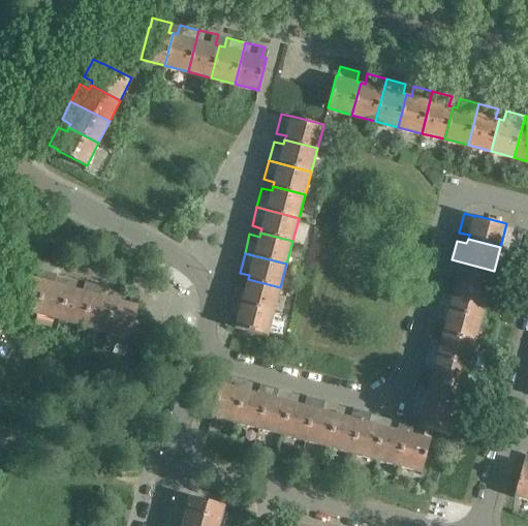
[(488,294),(494,271),(452,259),(446,279),(457,281),(456,285),(488,294)]
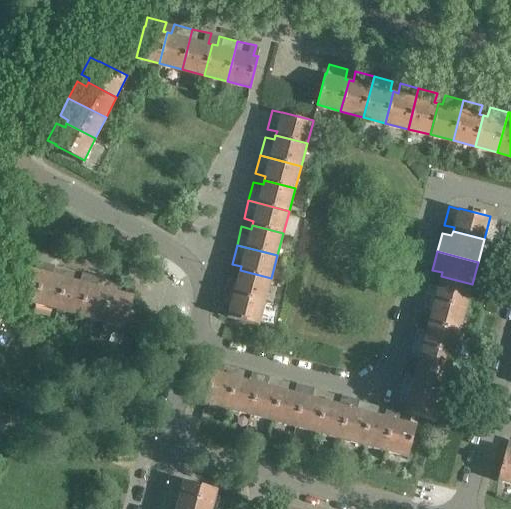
[(36,302),(44,271),(40,270),(43,261),(24,256),(22,265),(21,265),(12,296),(36,302)]
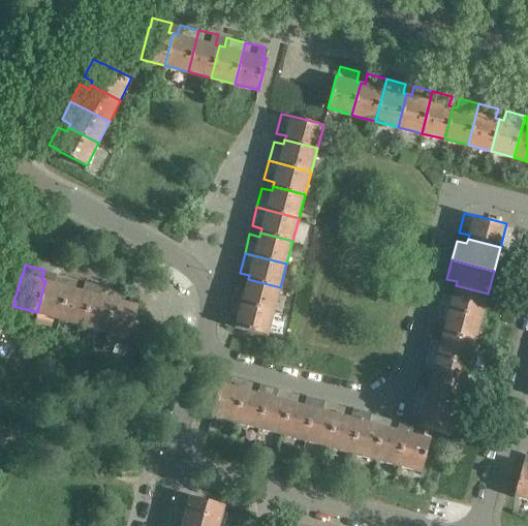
[(61,318),(71,277),(53,272),(50,281),(45,280),(37,312),(61,318)]
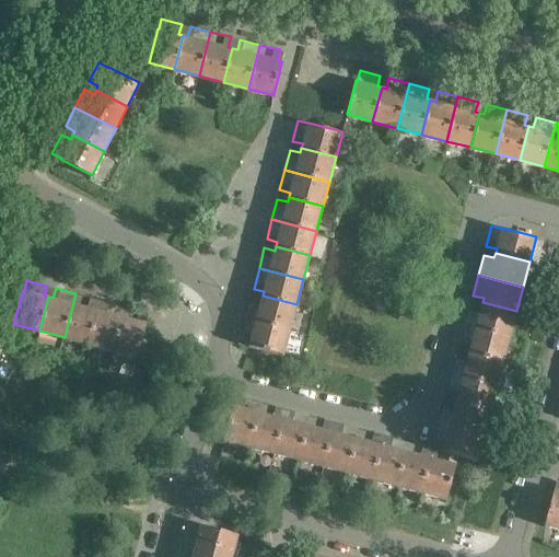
[(89,344),(97,310),(93,309),(96,299),(76,293),(65,337),(89,344)]
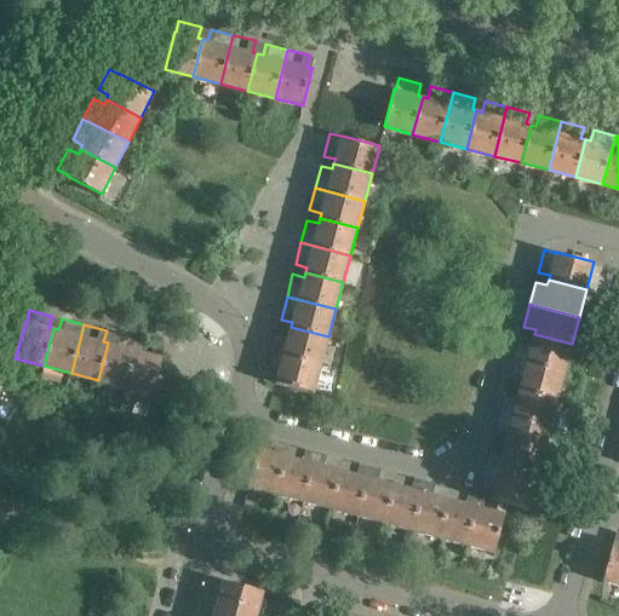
[(321,363),(328,337),(291,327),(290,332),(278,329),(273,351),(321,363)]
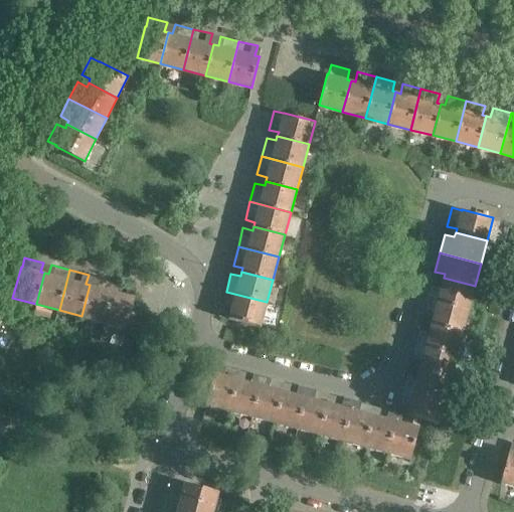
[(104,322),(115,281),(97,277),(94,286),(90,285),(81,316),(104,322)]
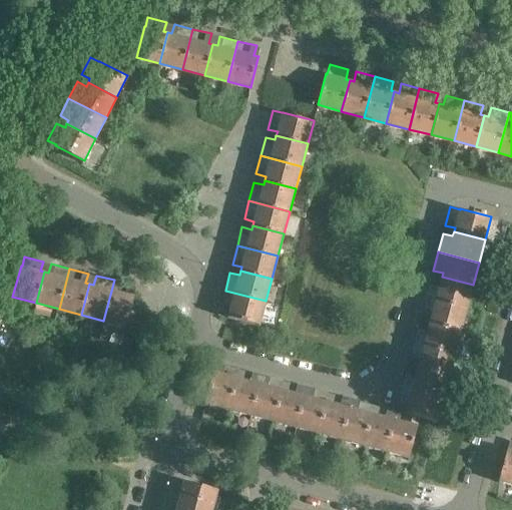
[(467,308),(473,285),(442,277),(441,281),(431,279),(426,297),(467,308)]
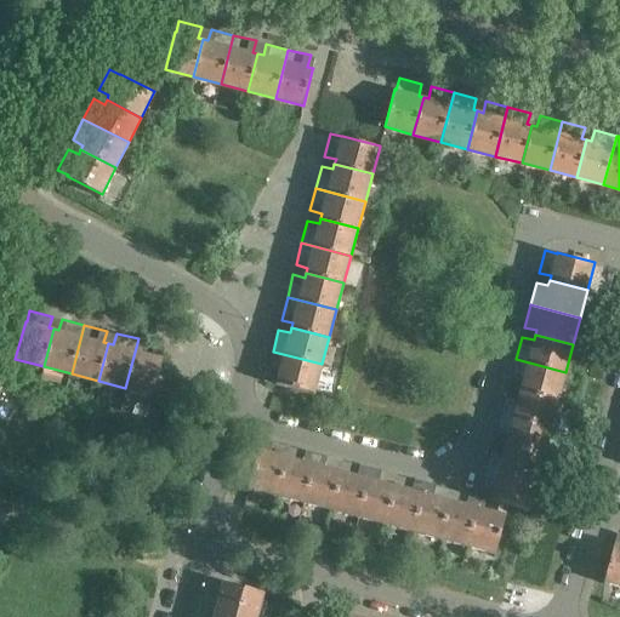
[(153,395),(161,365),(169,367),(171,361),(163,360),(164,358),(158,356),(161,344),(138,338),(125,388),(153,395)]
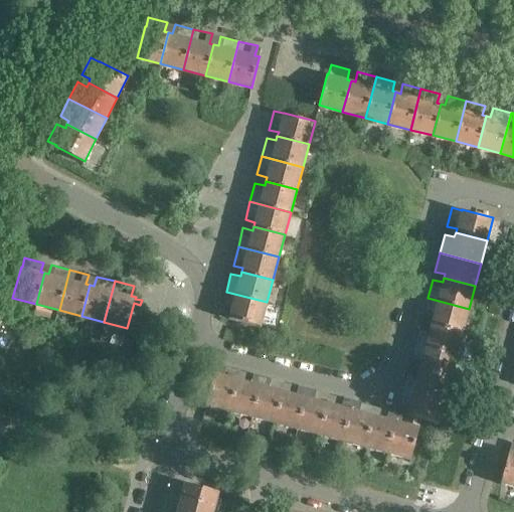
[(261,326),(267,302),(226,292),(221,310),(230,313),(229,318),(261,326)]
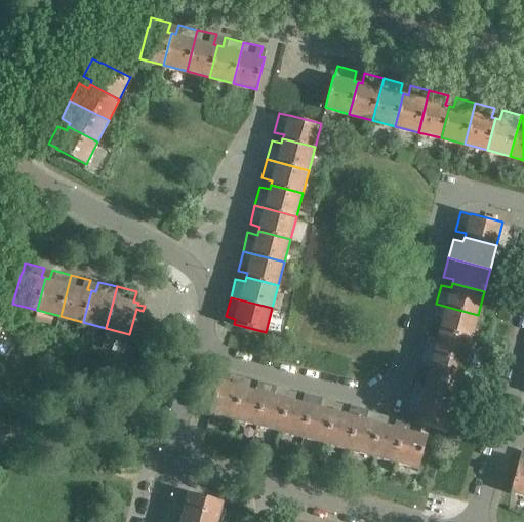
[(472,337),(478,315),(436,304),(432,322),(441,325),(440,329),(472,337)]
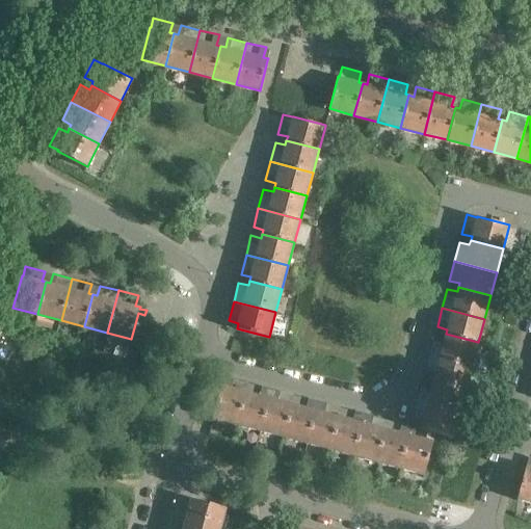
[(472,366),(478,342),(446,334),(445,338),(434,336),(430,354),(472,366)]
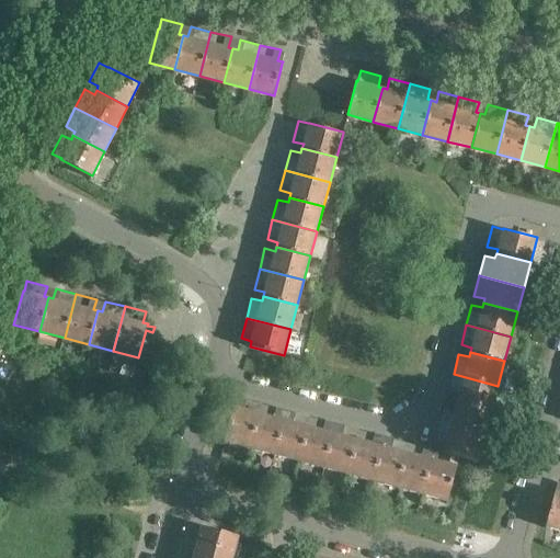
[(491,410),(498,386),(454,374),(448,395),(458,397),(457,401),(491,410)]
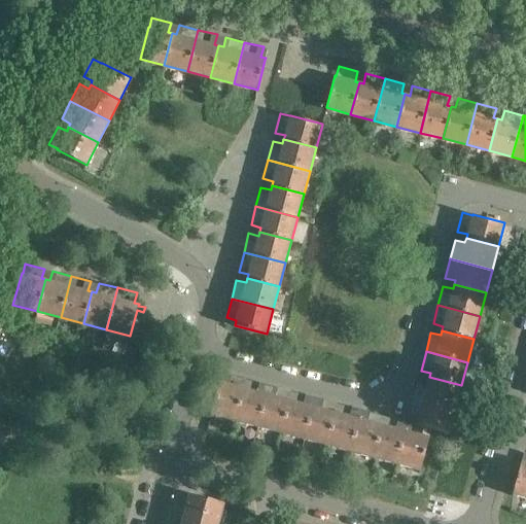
[(235,419),(246,378),(226,373),(224,382),(219,381),(211,413),(235,419)]
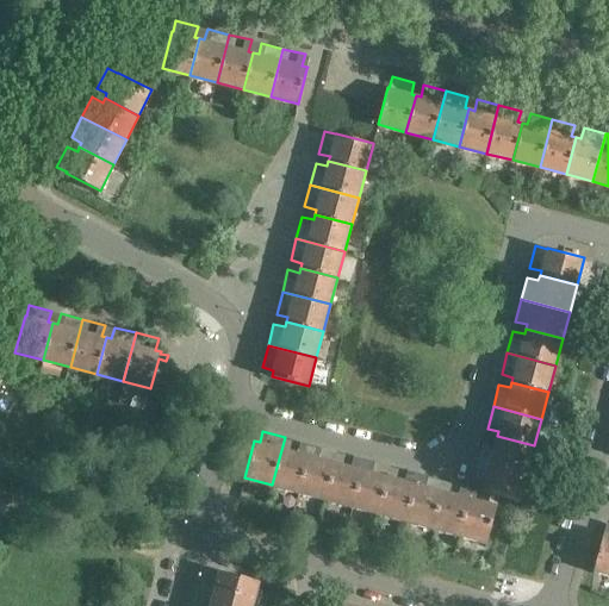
[(527,472),(534,445),(497,436),(496,441),(485,438),(479,460),(527,472)]
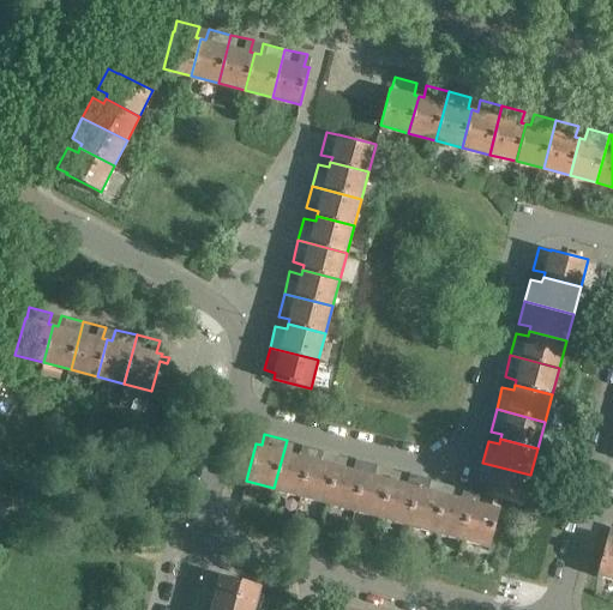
[(301,495),(311,458),(306,457),(308,446),(287,440),(274,488),(301,495)]
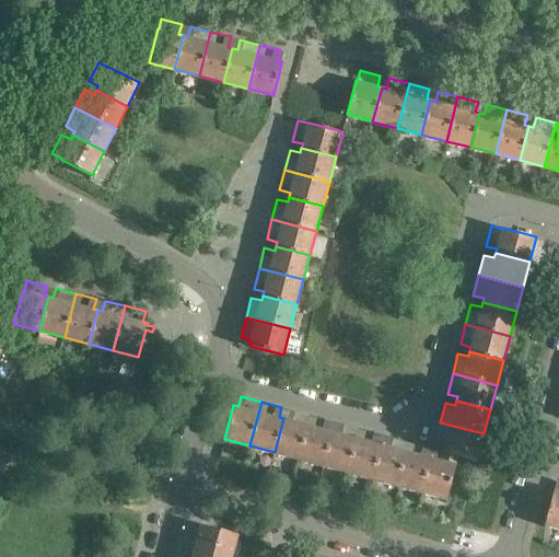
[(299,459),(311,415),(290,409),(288,419),(283,418),(275,452),(299,459)]
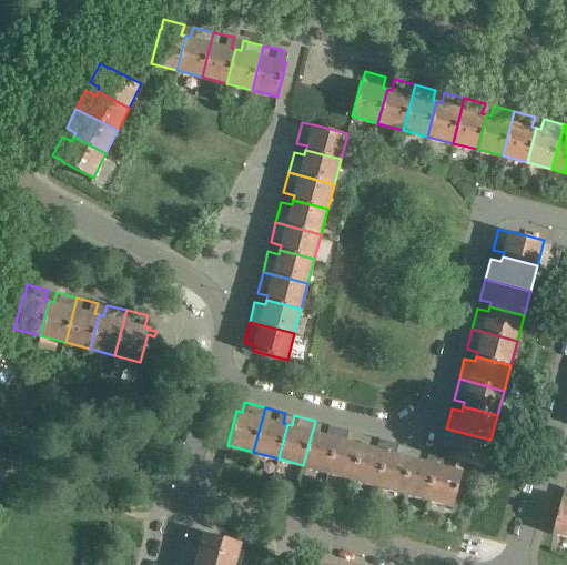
[(327,472),(337,437),(333,436),(335,426),(315,421),(303,465),(327,472)]
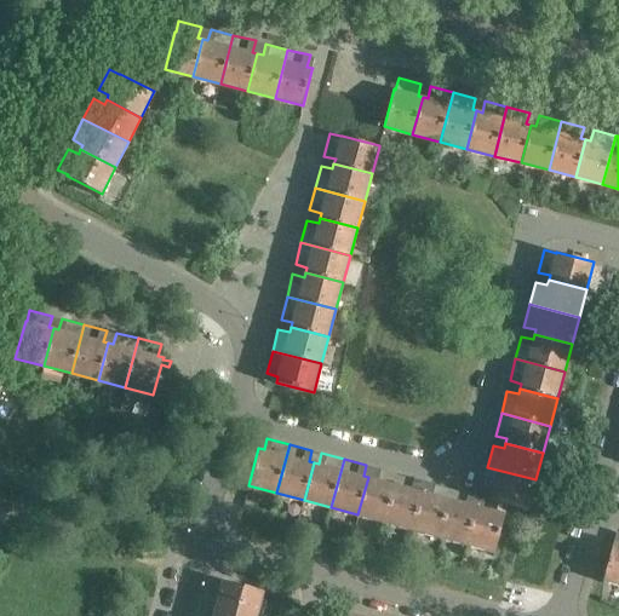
[(385,522),(399,473),(376,467),(373,478),(368,477),(357,514),(385,522)]
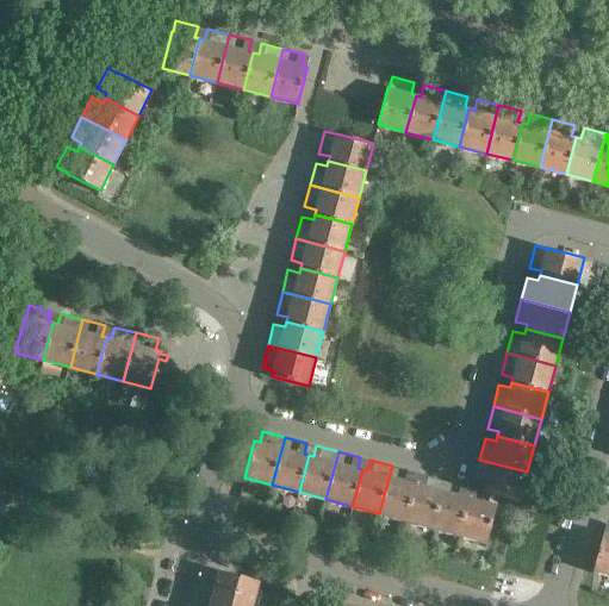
[(520,500),(527,472),(479,460),(473,482),(484,485),(483,489),(499,494),(520,500)]
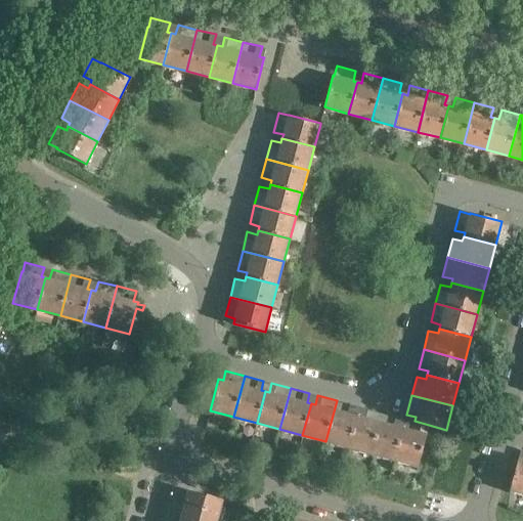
[(348,447),(357,416),(353,415),(355,404),(337,400),(325,441),(348,447)]
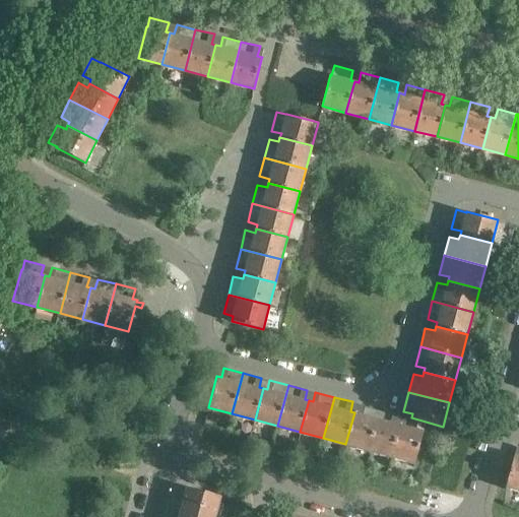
[(369,450),(380,409),(361,404),(359,413),(354,412),(345,444),(369,450)]
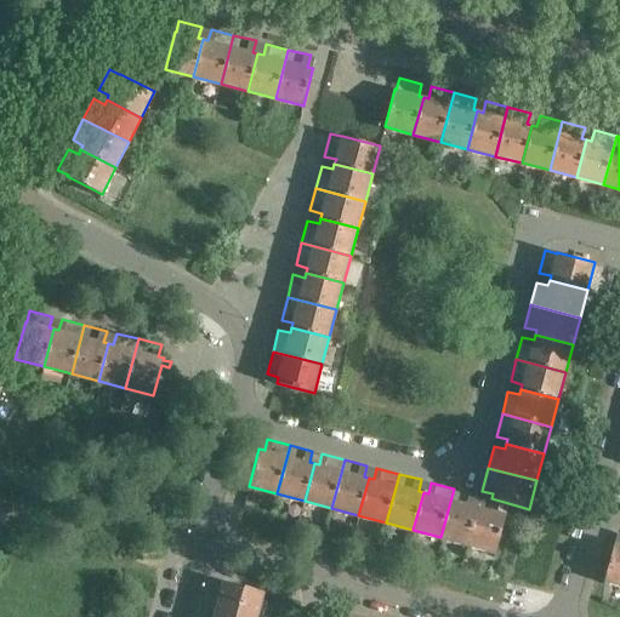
[(471,546),(481,507),(473,506),(476,493),(454,489),(441,537),(471,546)]
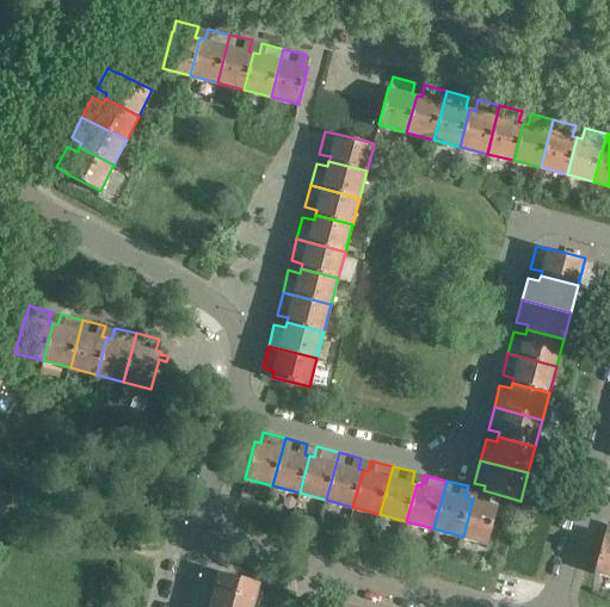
[(498,506),(500,495),(484,490),(481,501),(498,506)]
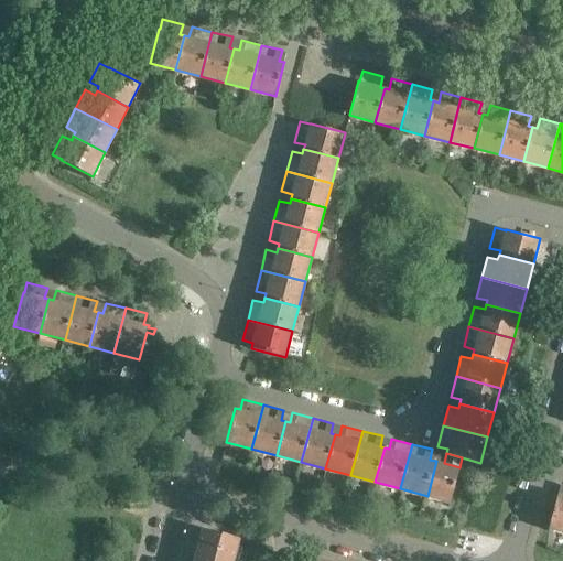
[(459,467),(444,463),(436,461),(428,496),(451,502),(459,467)]
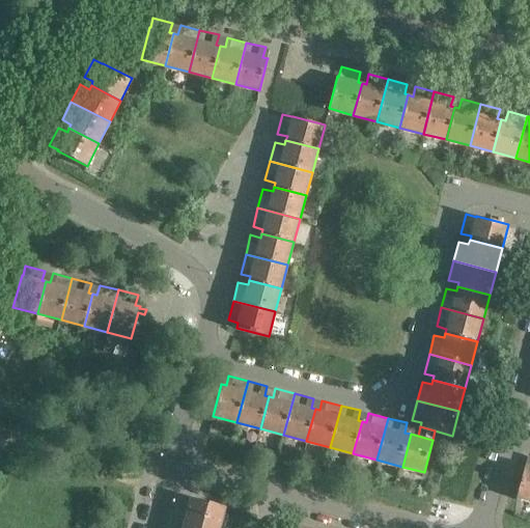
[(529,466),(525,464),(517,497),(529,500),(529,466)]
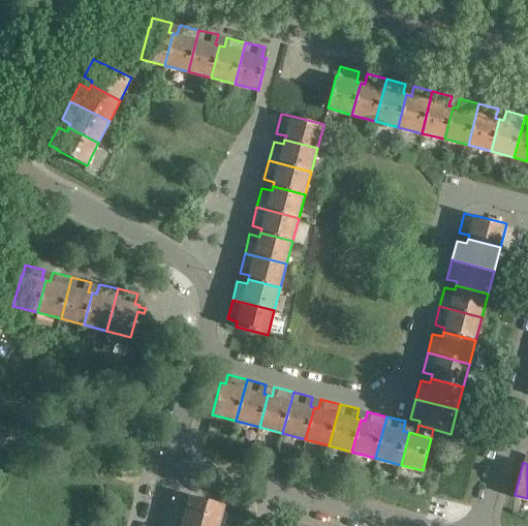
[(219,525),(225,504),(191,495),(182,525),(219,525)]
